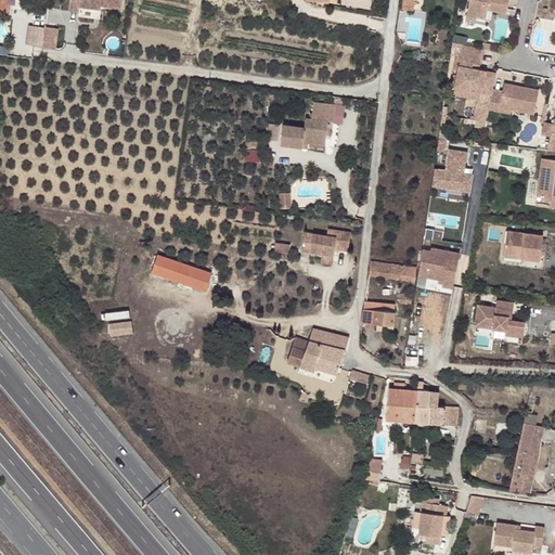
[(103,9),(124,12),(125,0),(72,0),(71,14),(81,16),(82,10),(99,12),(100,5),(103,7),(103,9)]
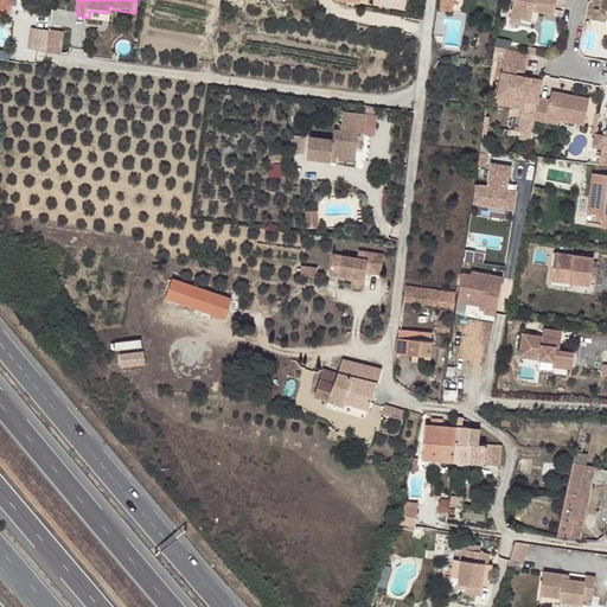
[(440,0),(439,10),(451,11),(451,0),(440,0)]
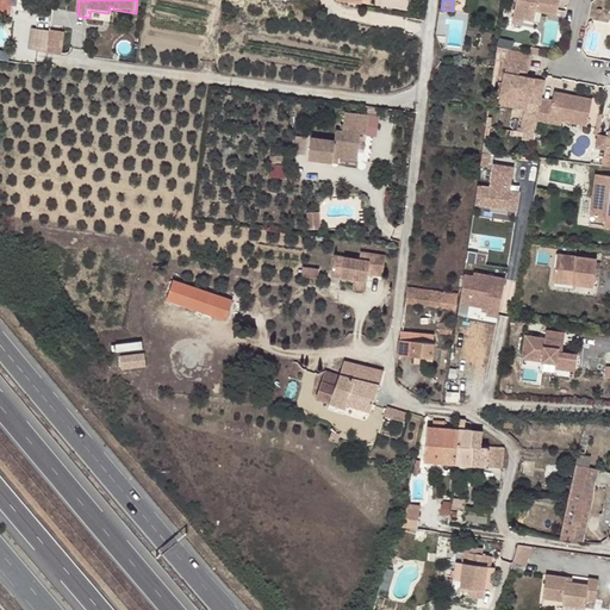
[(515,0),(512,18),(523,20),(523,18),(526,7),(535,10),(556,14),(558,0),(515,0)]
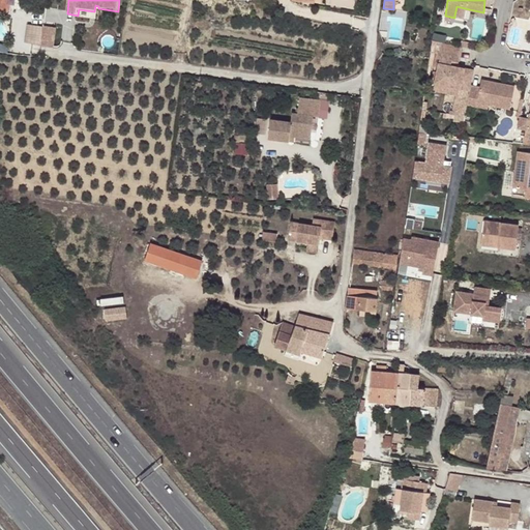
[(464,18),(465,8),(457,6),(454,16),(464,18)]
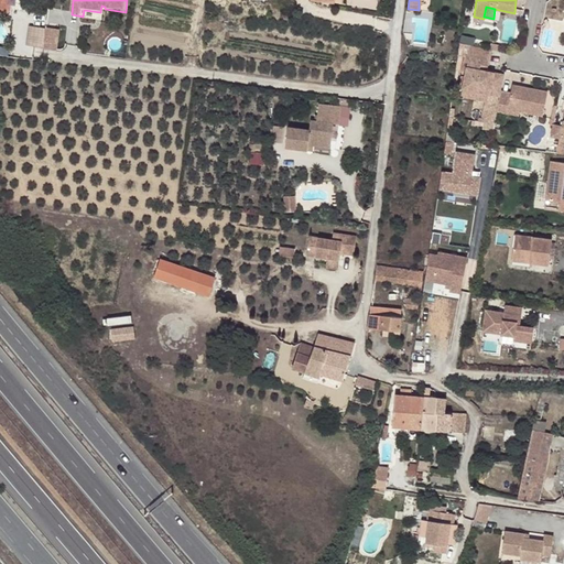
[(480,69),(481,64),(488,65),(491,50),(489,50),(470,45),(467,62),(469,62),(464,87),(501,95),(502,90),(506,75),(487,71),(480,69)]
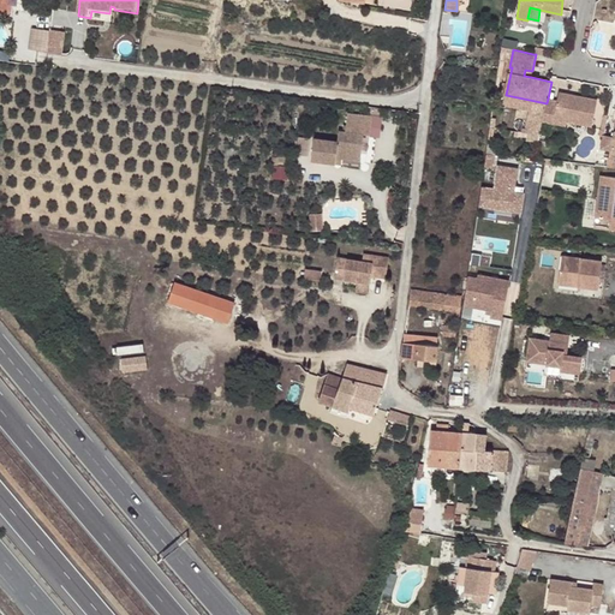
[(543,120),(554,123),(554,118),(568,121),(592,126),(598,100),(560,93),(557,101),(548,99),(547,103),(543,120)]
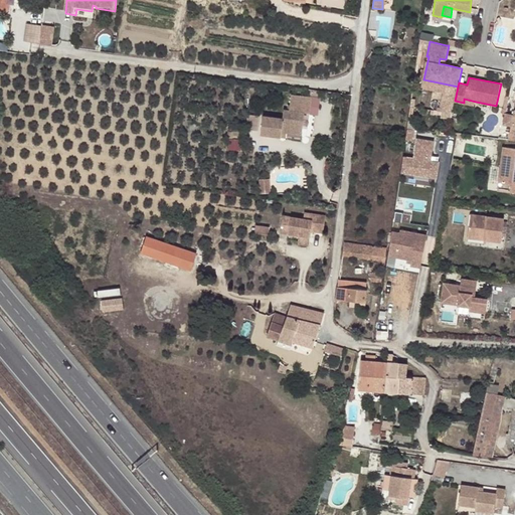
[(262,115),(259,134),(279,137),(280,132),(285,132),(300,135),(303,113),(308,114),(310,98),(290,95),(288,110),(283,109),(281,118),(262,115)]
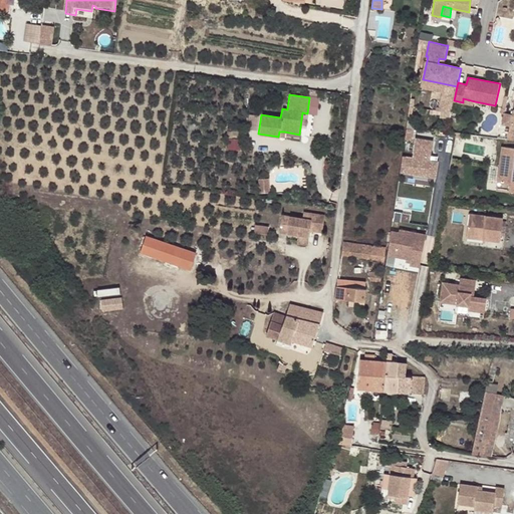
[(411,159),(401,157),(399,173),(410,175),(410,172),(434,176),(436,162),(428,161),(431,142),(414,139),(411,159)]
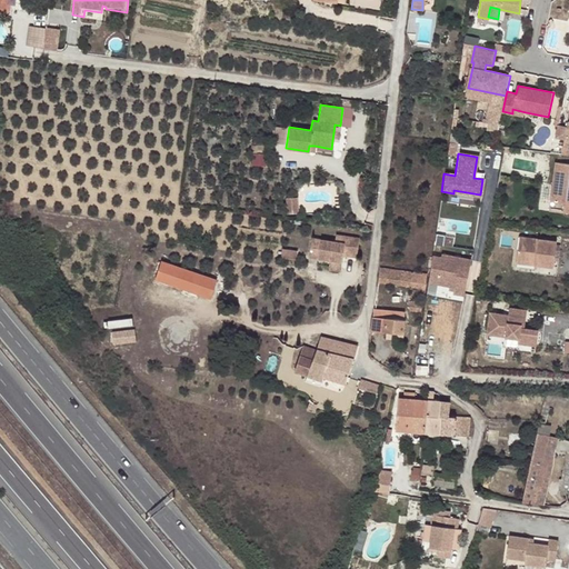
[(568,166),(553,165),(548,205),(562,207),(561,215),(568,215),(568,166)]
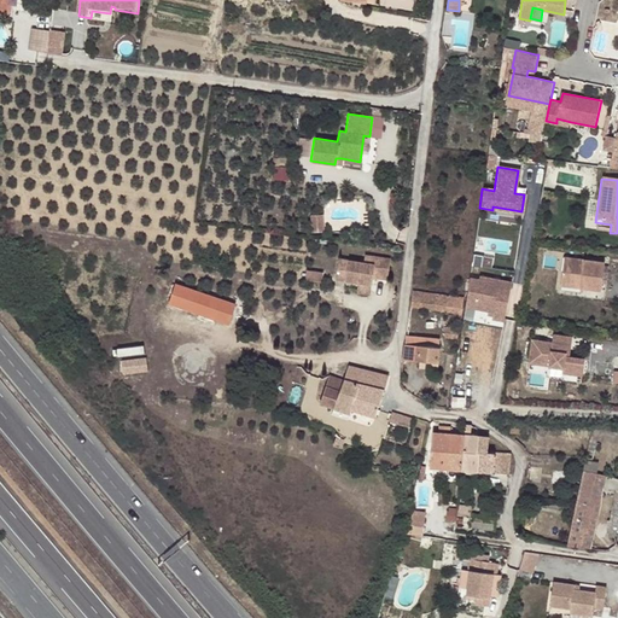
[(325,228),(324,213),(313,214),(314,229),(325,228)]
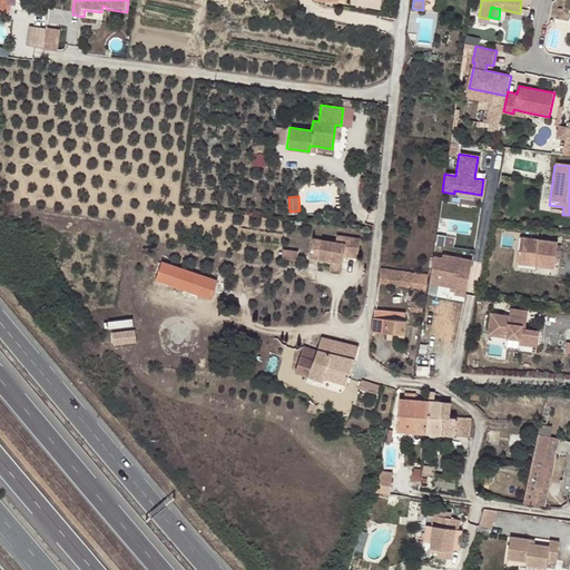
[(344,255),(357,257),(360,238),(337,235),(336,242),(312,237),(310,257),(331,261),(343,262),(344,255)]
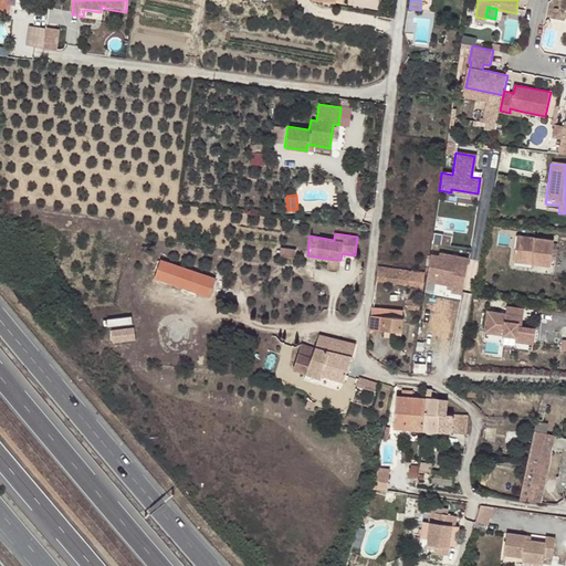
[(552,242),(514,238),(511,260),(530,262),(528,265),(547,269),(552,242)]
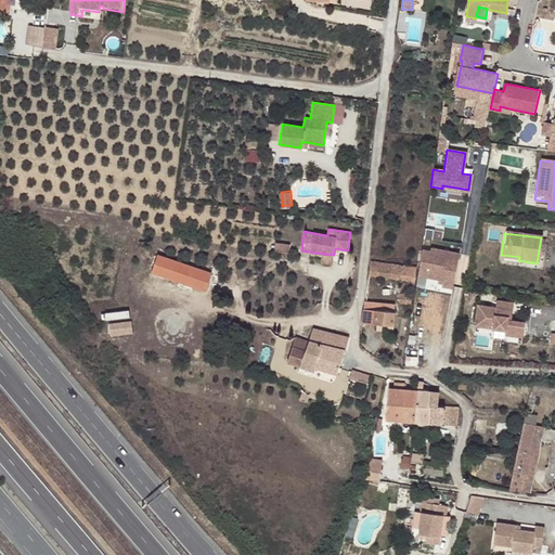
[(429,248),(428,252),(425,278),(439,280),(442,281),(442,284),(441,286),(452,288),(457,253),(429,248)]
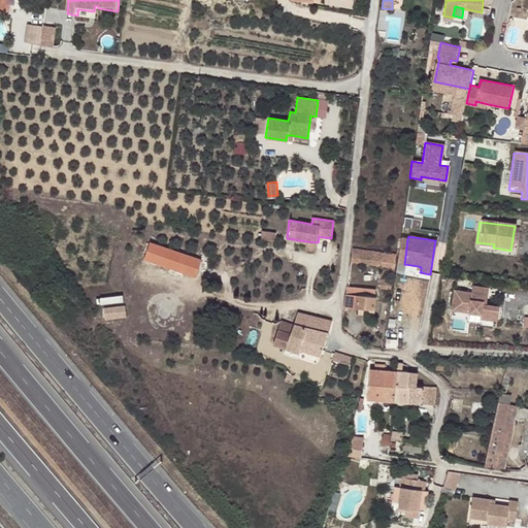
[(400,238),(397,256),(396,263),(404,264),(407,239),(400,238)]
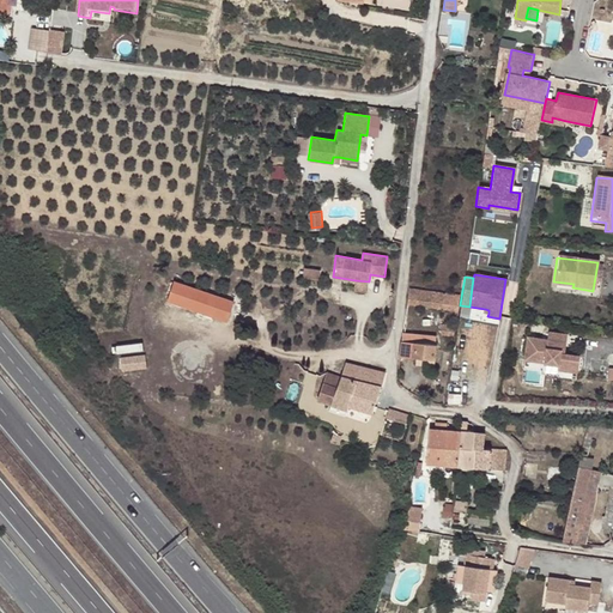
[(368,291),(369,281),(356,280),(354,289),(368,291)]
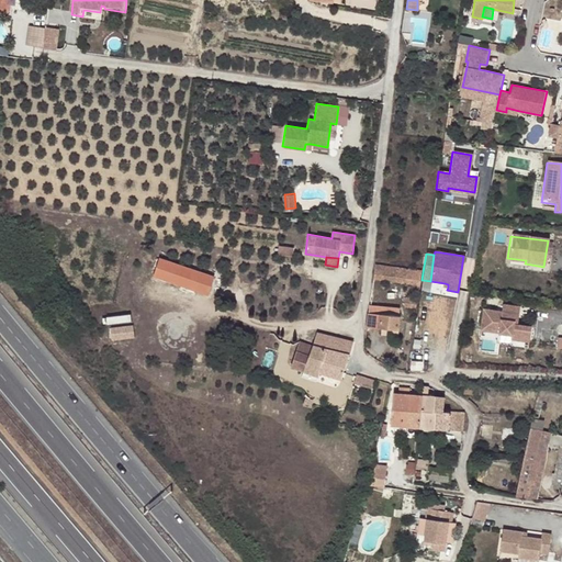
[(159,258),(154,276),(208,294),(213,278),(159,258)]
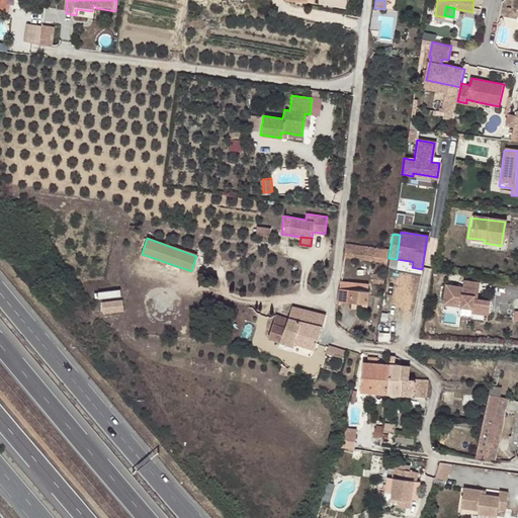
[(385,263),(387,251),(345,245),(343,258),(373,262),(385,263)]
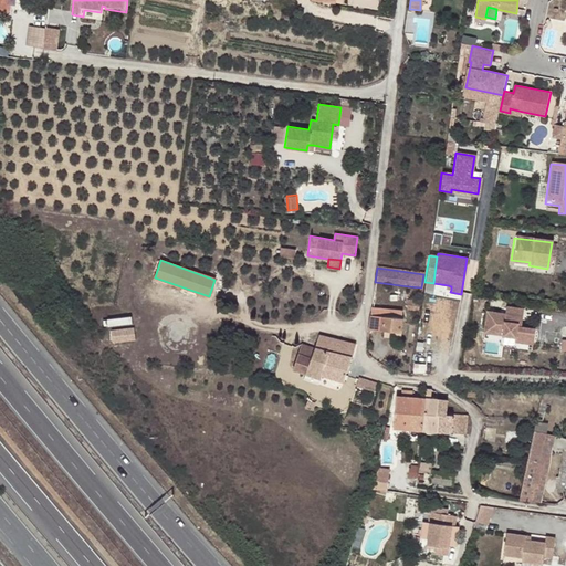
[(420,297),(421,287),(408,286),(407,295),(420,297)]
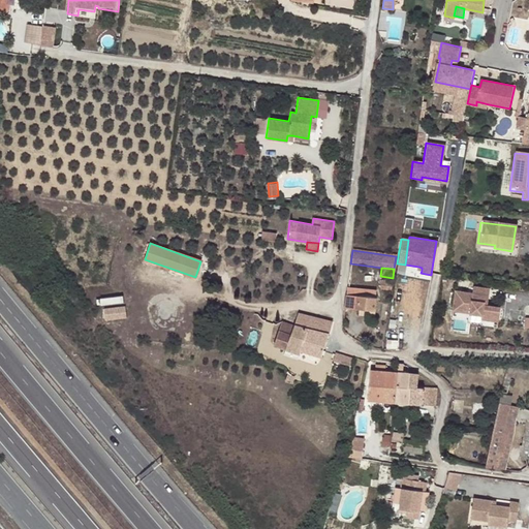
[(391,290),(392,282),(381,280),(379,288),(391,290)]
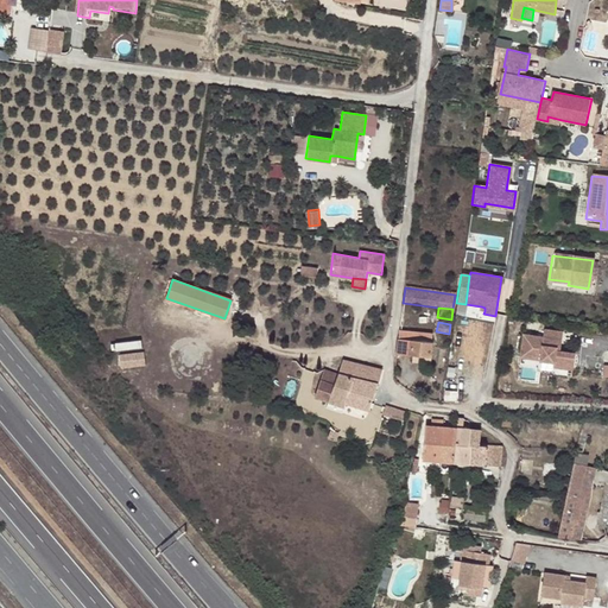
[(431,342),(419,340),(420,333),(398,330),(396,354),(412,355),(430,356),(431,342)]
